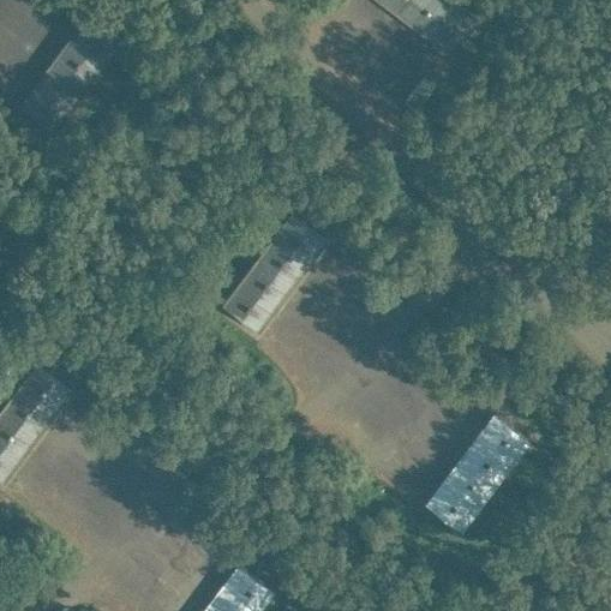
[(375,0),(445,54),(472,19),(445,0),(375,0)]
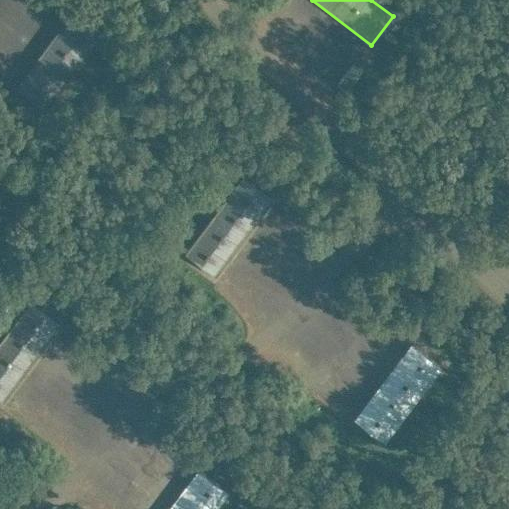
[(100,36),(71,15),(15,90),(44,112),(100,36)]
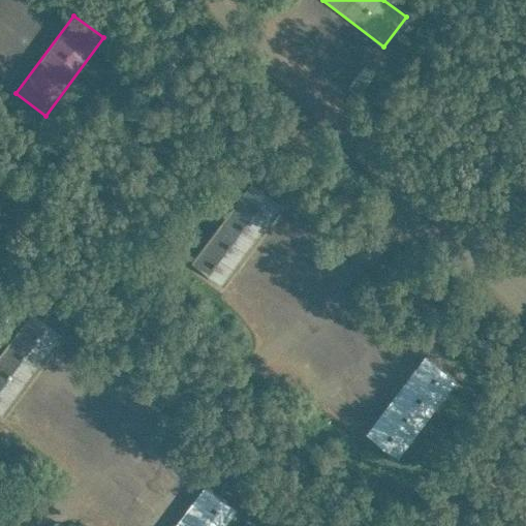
[(253,242),(258,235),(278,209),(248,187),(190,265),(220,286),(240,260),(244,254),(253,242)]
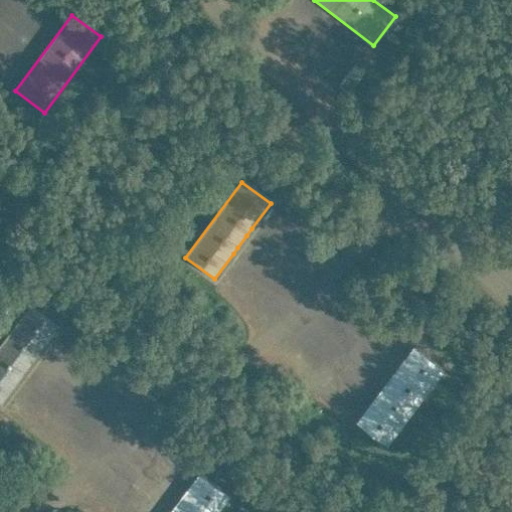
[(388,380),(379,392),(374,399),(356,424),(384,446),(442,370),(412,349),(393,374),(388,380)]
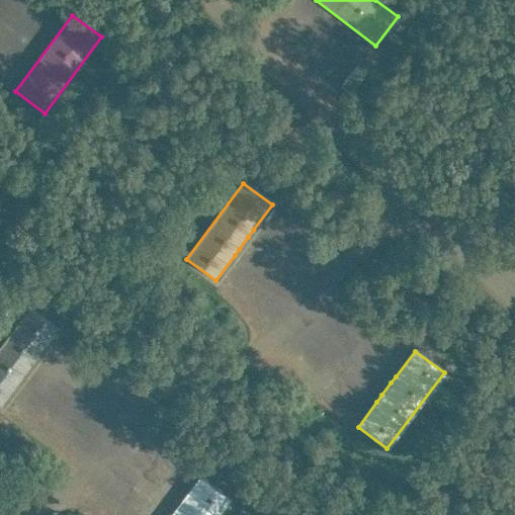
[(181,503),(176,510),(172,514),(217,514),(229,499),(200,478),(181,503)]
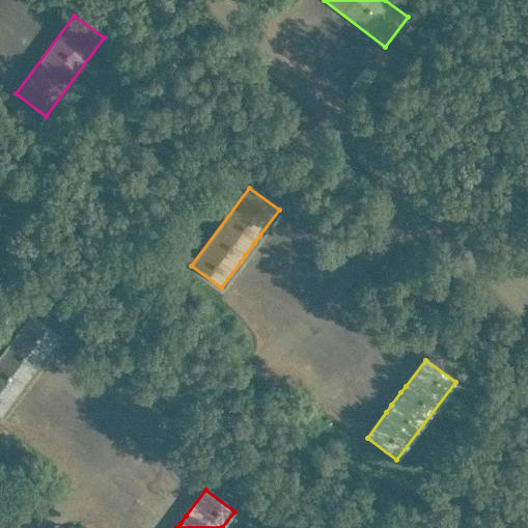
[(160,527),(163,523),(149,517),(144,527),(160,527)]
